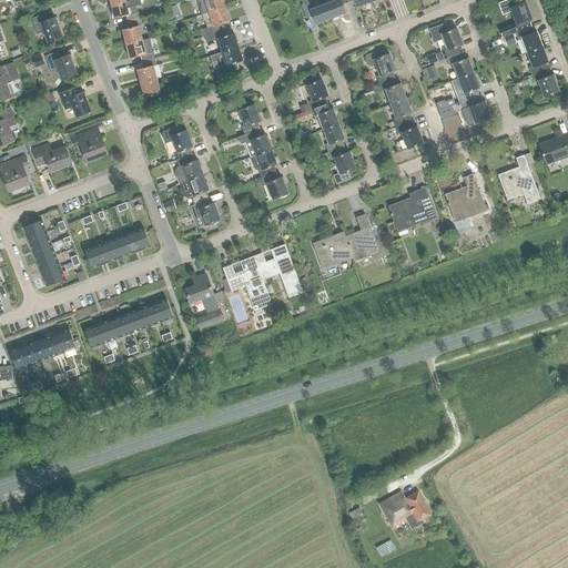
[(141,4),(139,0),(131,0),(111,6),(114,18),(125,16),(127,22),(140,18),(139,12),(130,14),(128,8),(141,4)]
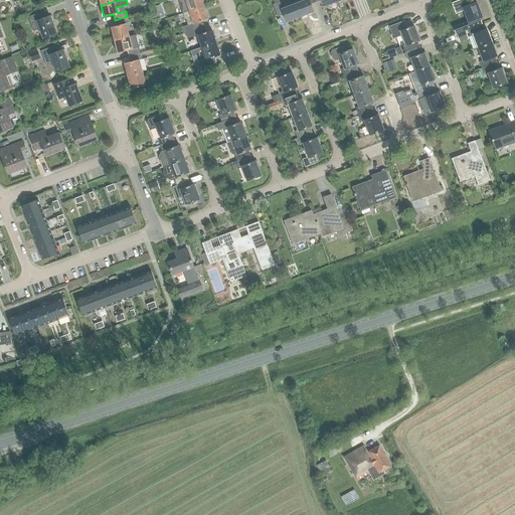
[(181,0),(184,0),(188,11),(203,6),(200,0),(178,0),(179,1),(181,0)]
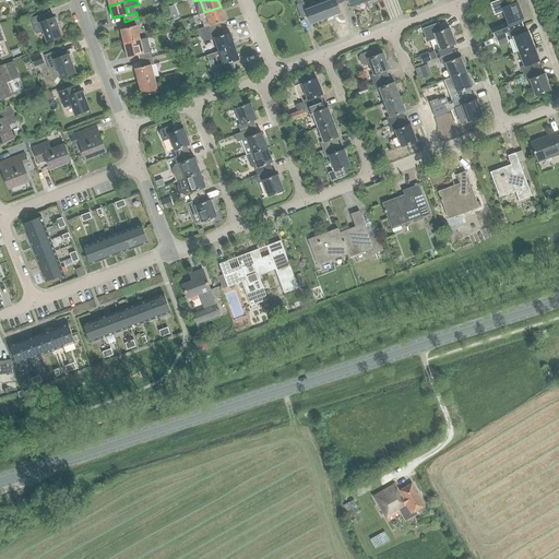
[(336,3),(343,1),(342,0),(330,0),(320,4),(325,19),(340,12),(336,3)]
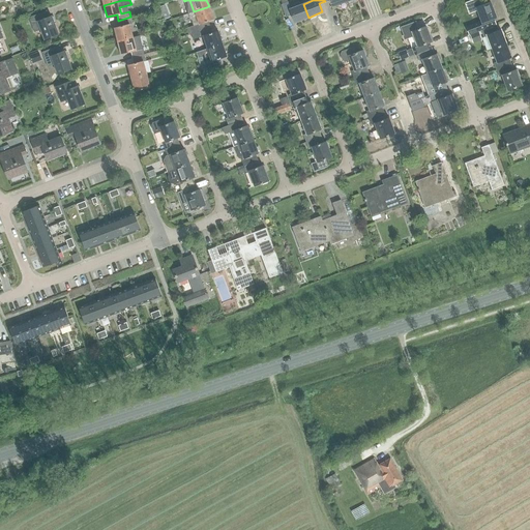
[(480,21),(465,26),(468,35),(478,31),(481,30),(496,25),(493,19),(496,18),(490,2),(482,4),(480,0),(470,0),(464,2),(468,13),(477,10),(480,21)]
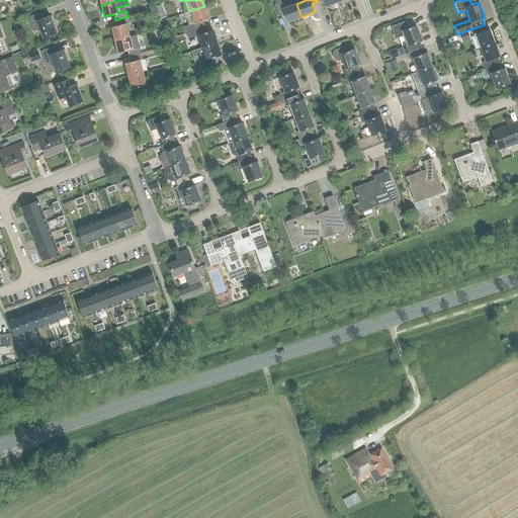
[(287,22),(301,17),(296,4),(283,9),(281,2),(274,5),(278,16),(284,13),(287,22)]
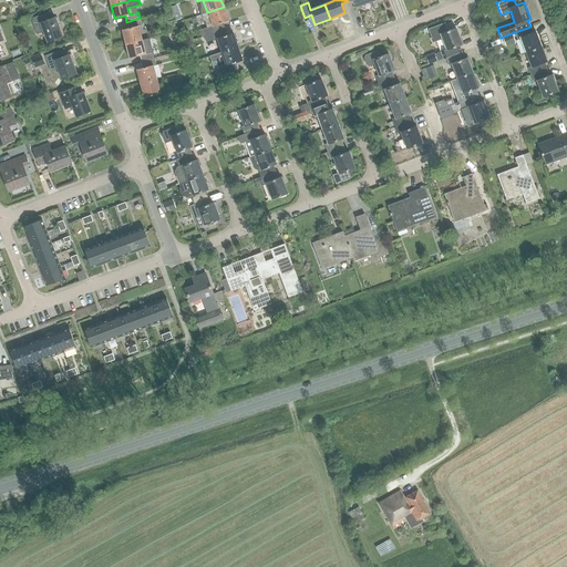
[(482,6),(476,13),(484,19),(490,10),(482,6)]
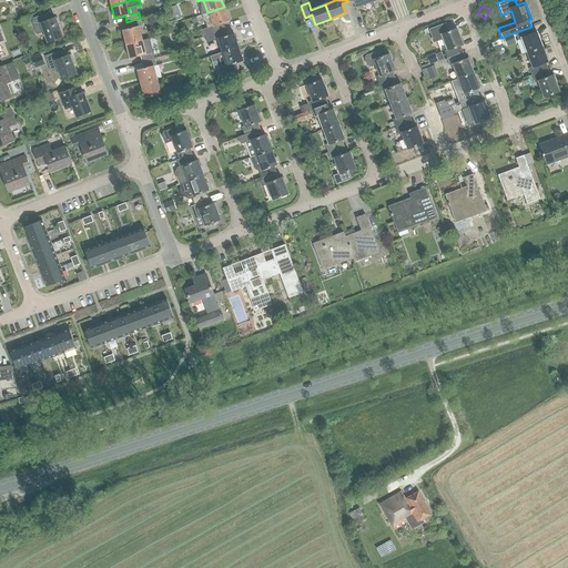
[(229,20),(224,7),(208,12),(202,14),(204,21),(205,21),(208,28),(202,29),(204,36),(225,29),(223,22),(229,20)]
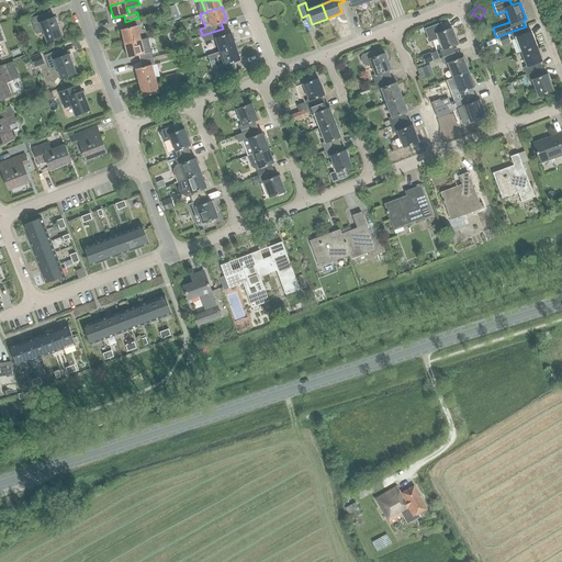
[(46,42),(62,36),(54,18),(51,19),(48,12),(30,19),(36,34),(43,32),(46,42)]
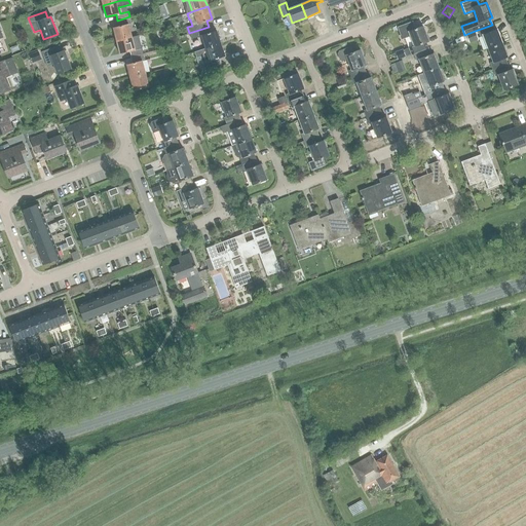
[(113,28),(116,41),(132,37),(128,24),(132,23),(129,16),(117,21),(119,26),(113,28)]
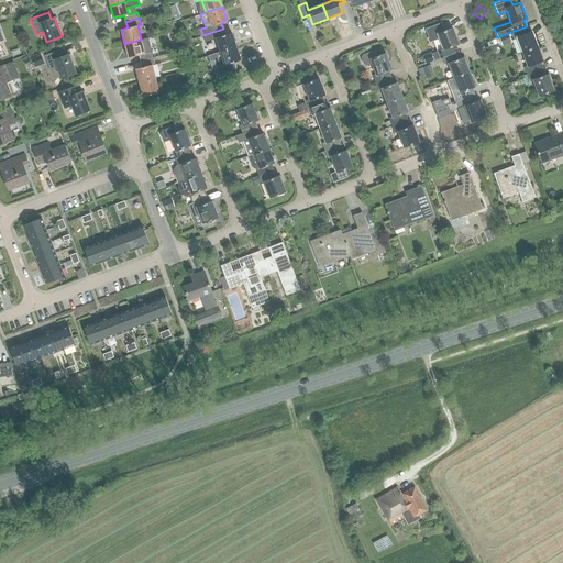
[(440,58),(442,57),(457,52),(455,45),(459,44),(452,28),(444,30),(442,23),(426,29),(430,42),(439,39),(443,50),(437,52),(440,58)]
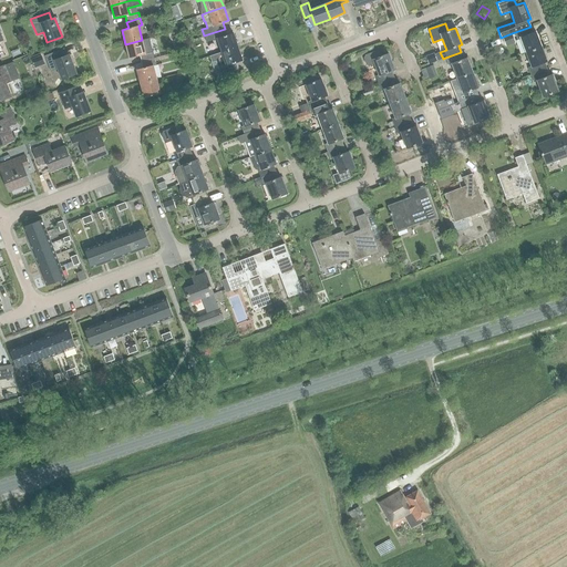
[(533,32),(531,27),(515,32),(517,39),(521,38),(525,52),(540,47),(536,31),(533,32)]
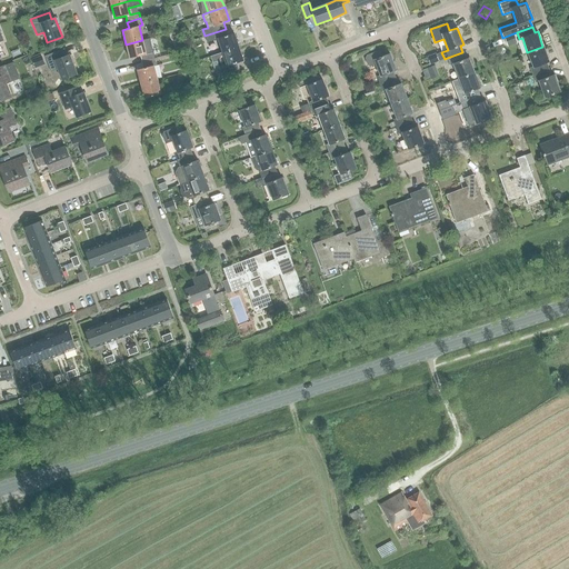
[(227,35),(226,29),(205,36),(207,42),(218,39),(222,52),(238,47),(233,32),(227,35)]
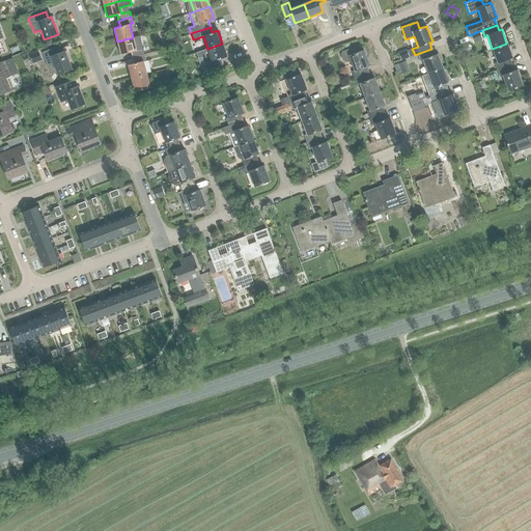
[(482,39),(479,31),(469,35),(470,35),(473,43),(482,39)]
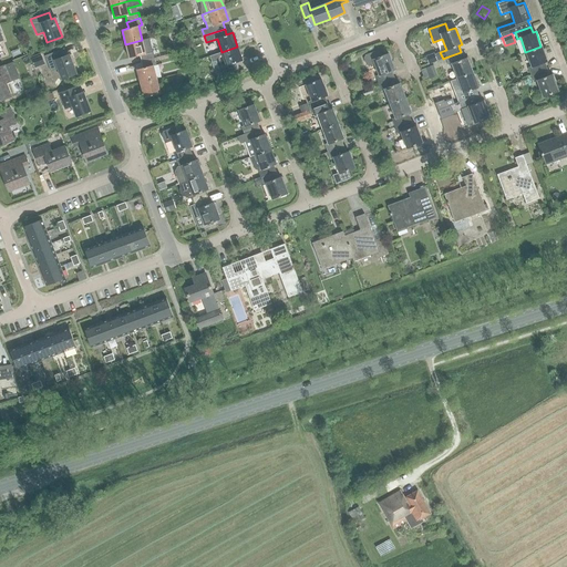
[(146,53),(142,40),(125,44),(129,59),(141,55),(142,62),(155,59),(153,51),(146,53)]
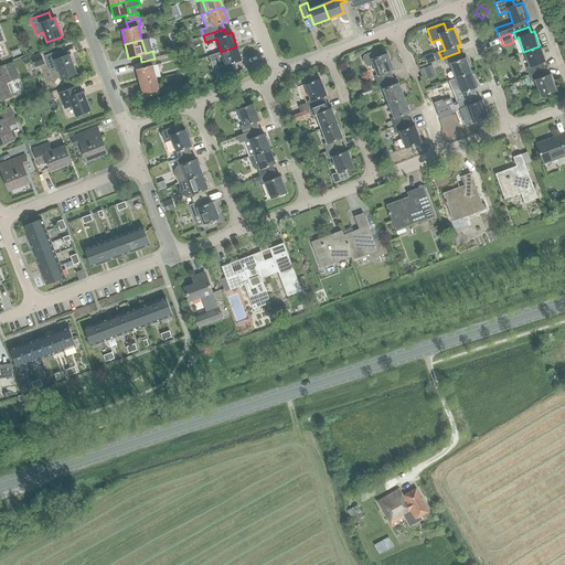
[(215,61),(217,67),(222,65),(224,73),(237,68),(235,63),(241,61),(236,46),(221,52),(209,56),(211,62),(215,61)]
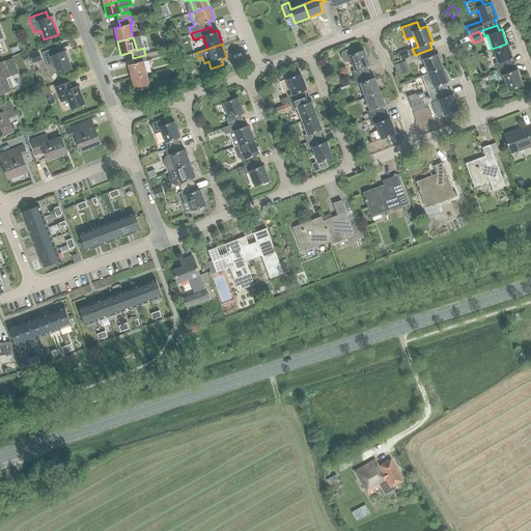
[(495,63),(497,70),(511,64),(509,59),(512,58),(506,44),(492,49),(497,62),(495,63)]
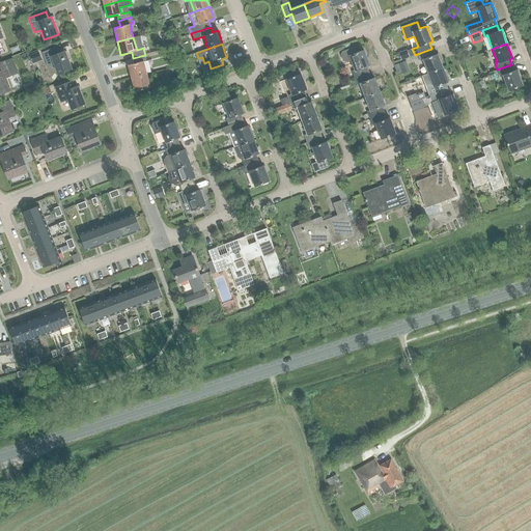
[(57,75),(72,70),(64,51),(61,52),(59,46),(42,53),(48,67),(54,64),(57,75)]
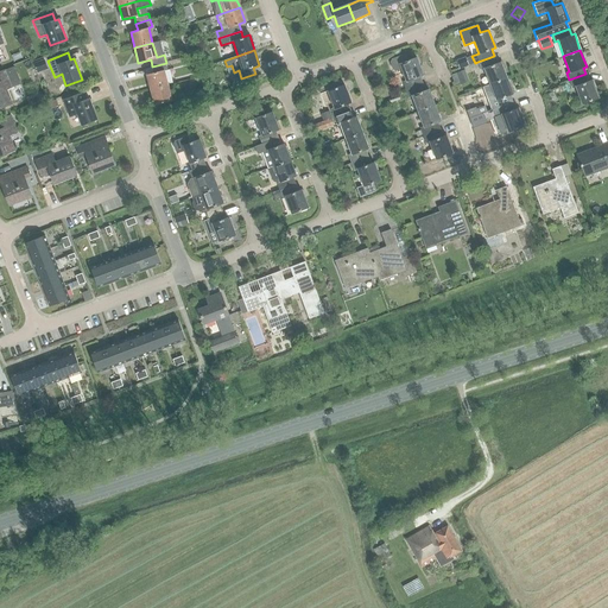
[(416,57),(407,61),(405,54),(391,59),(390,62),(392,69),(396,70),(401,68),(406,81),(403,82),(405,89),(422,83),(419,76),(423,75),(416,57)]
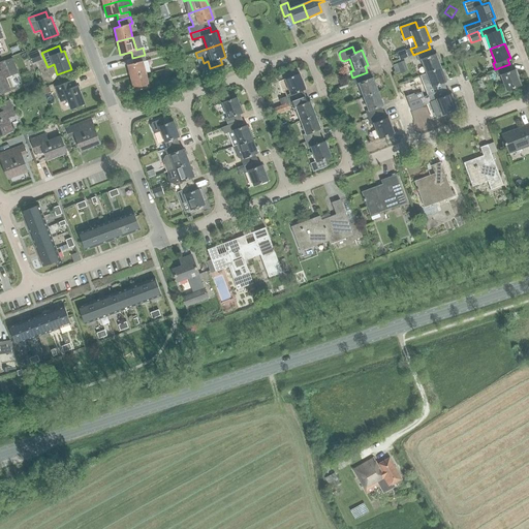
[(405,50),(397,53),(400,60),(408,57),(408,58),(413,56),(410,49),(405,51),(405,50)]
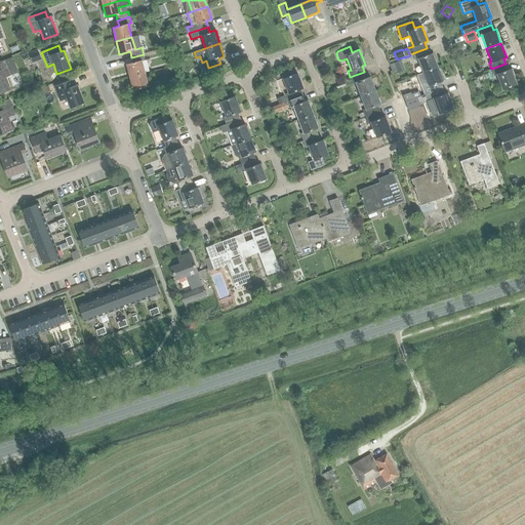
[(427,48),(412,53),(415,61),(417,59),(422,73),(438,68),(432,53),(430,54),(427,48)]
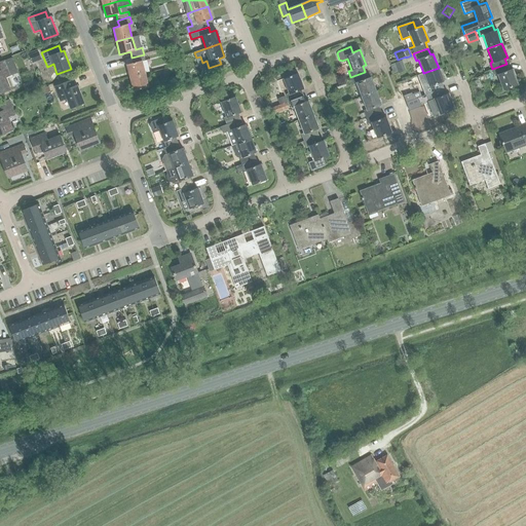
[(162,54),(166,60),(172,57),(167,50),(162,54)]
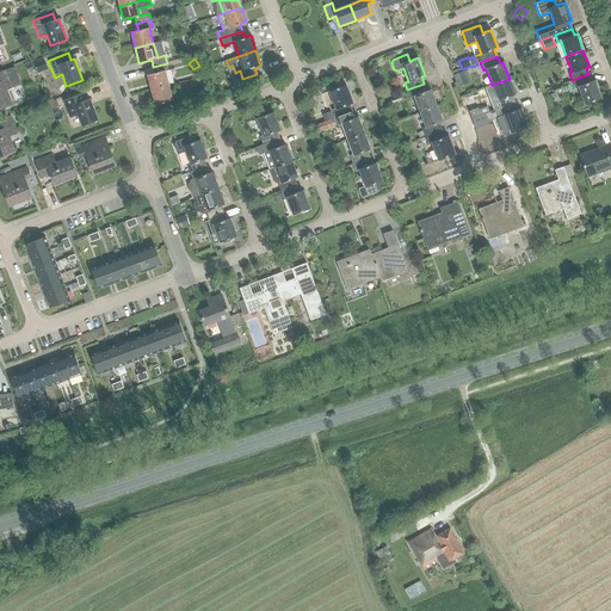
[(34,63),(36,73),(48,69),(44,60),(34,63)]
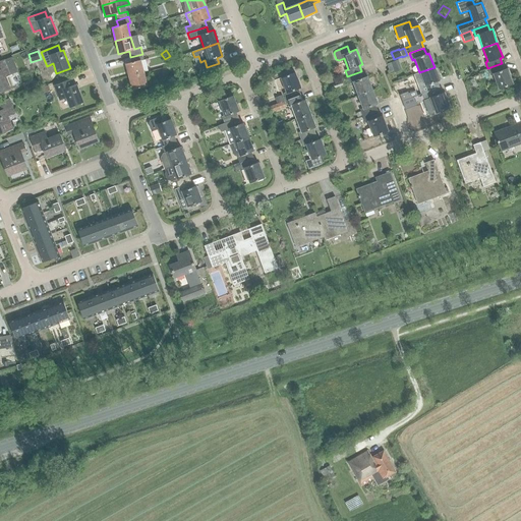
[(126,64),(129,76),(143,73),(140,60),(143,60),(142,54),(130,57),(131,63),(126,64)]
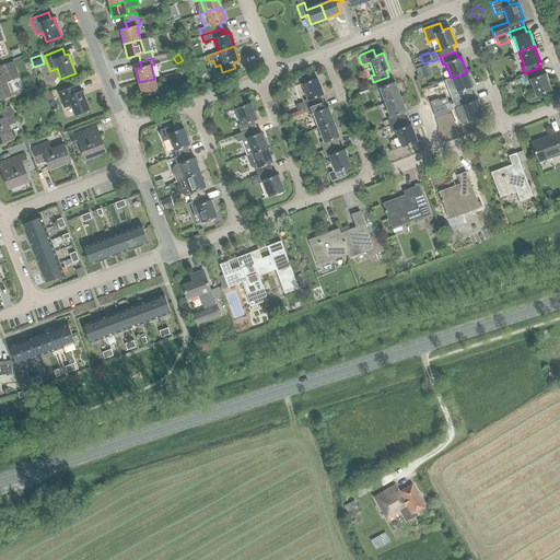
[(19,78),(12,62),(0,67),(0,100),(11,95),(6,82),(19,78)]
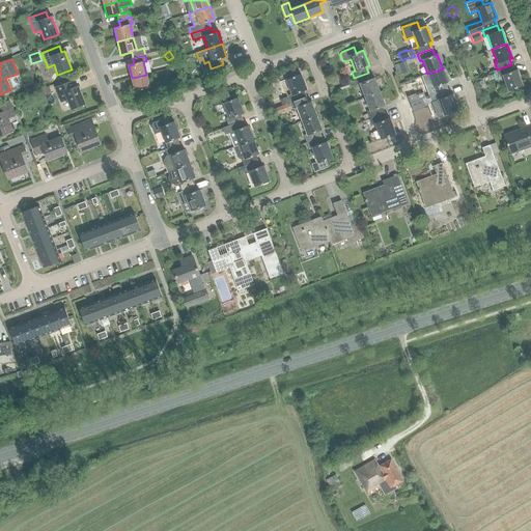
[(408,61),(398,64),(402,75),(411,72),(408,61)]
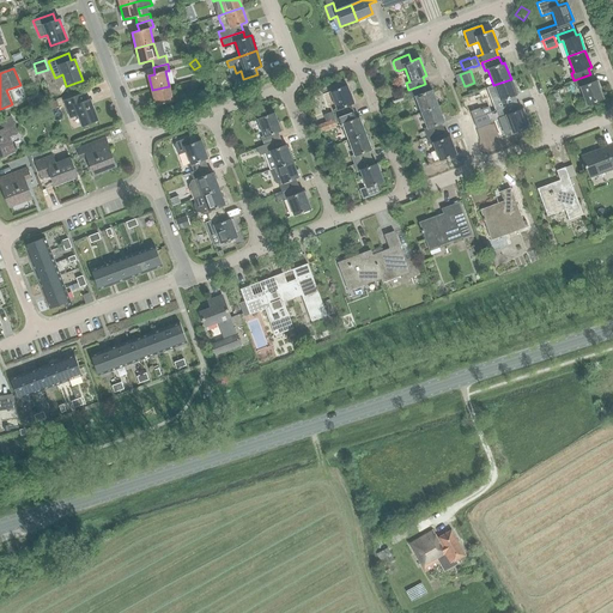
[(593,82),(590,74),(574,80),(577,89),(580,87),(586,105),(604,98),(596,80),(593,82)]
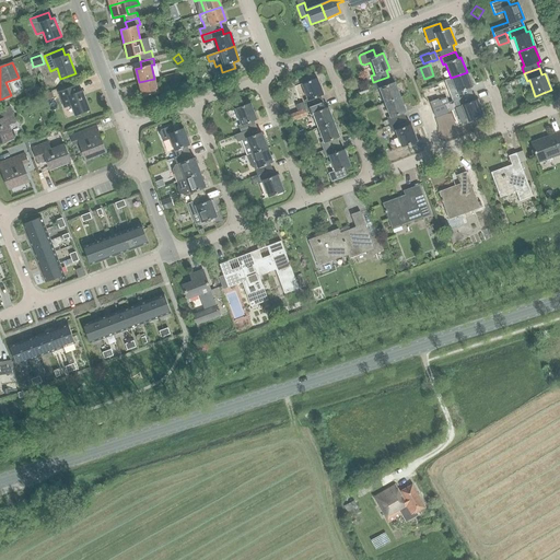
[(471,86),(467,72),(451,78),(456,92),(453,93),(456,100),(471,94),(469,88),(471,86)]
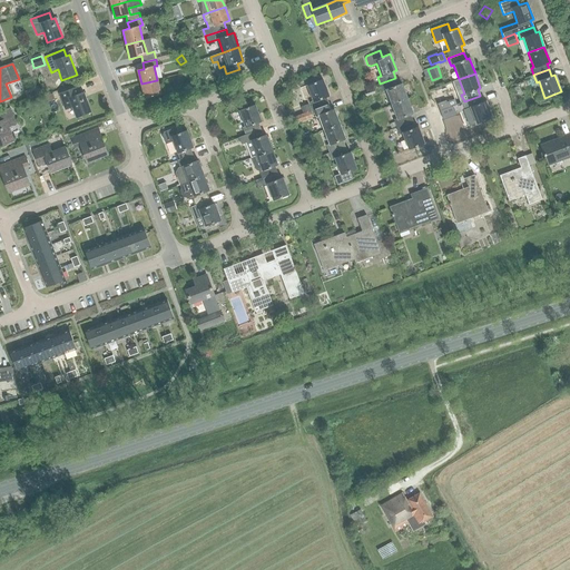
[(395,78),(380,84),(383,90),(385,89),(391,104),(408,98),(402,84),(397,85),(395,78)]
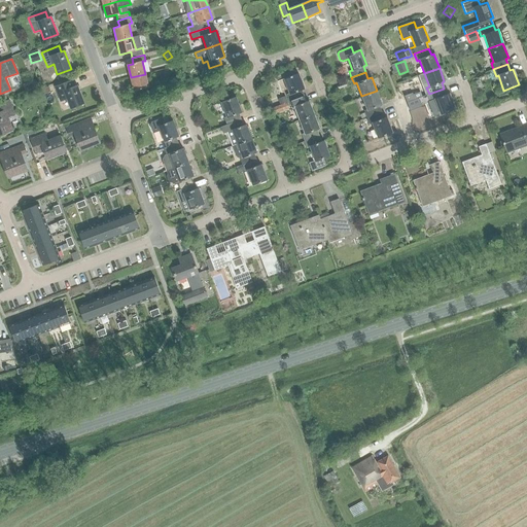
[(288,101),(303,96),(301,90),(304,89),(297,73),(284,78),(289,94),(286,95),(288,101)]
